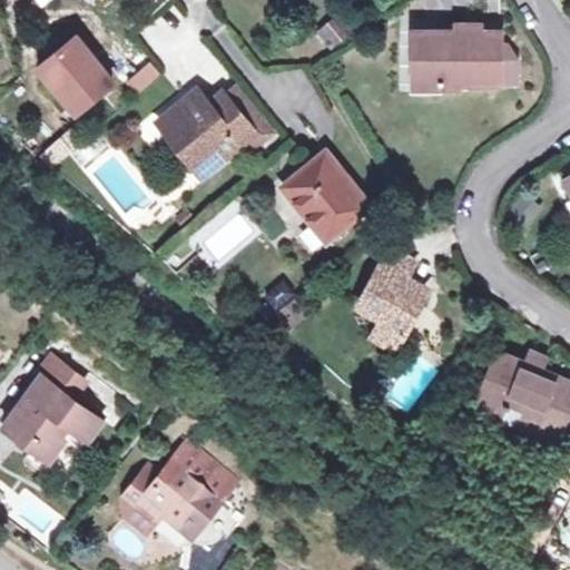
[(338,15),(314,35),(321,42),(325,39),(331,45),(351,29),(338,15)]
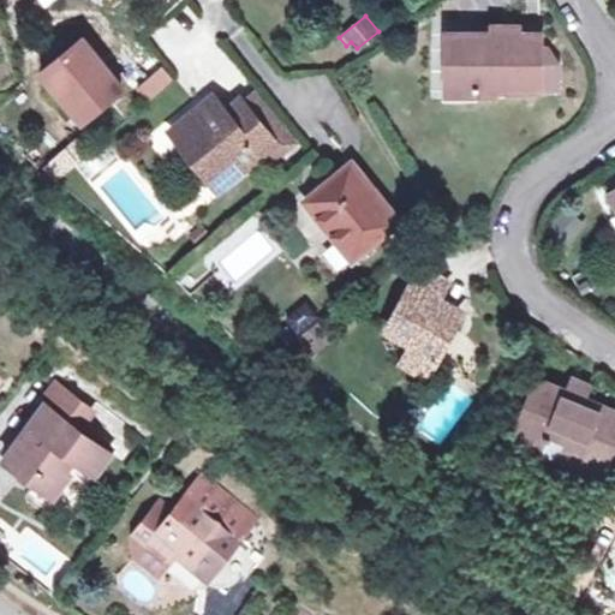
[(536,34),(448,31),(447,90),(501,90),(501,85),(501,76),(541,77),(541,87),(561,87),(561,61),(544,48),(536,48),(536,34)]
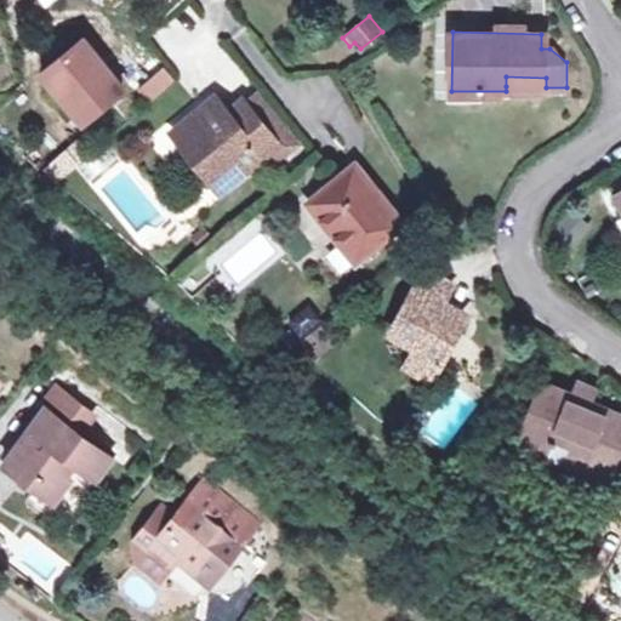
[(84,39),(44,74),(84,119),(124,86),(120,83),(132,72),(115,51),(103,61),(84,39)]
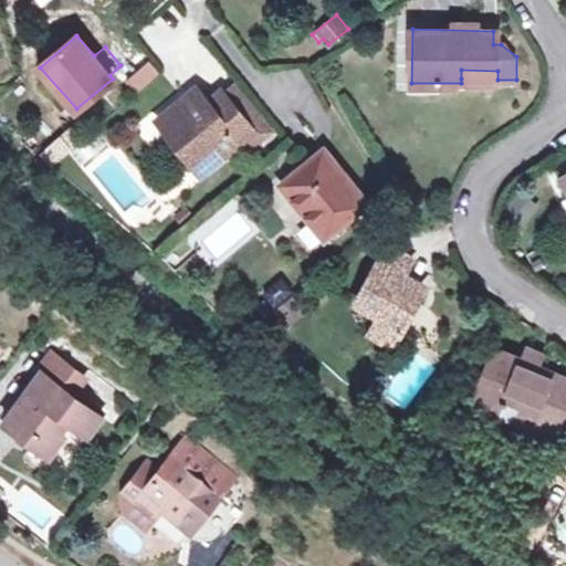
[(461,70),(461,79),(498,80),(498,71),(461,70)]
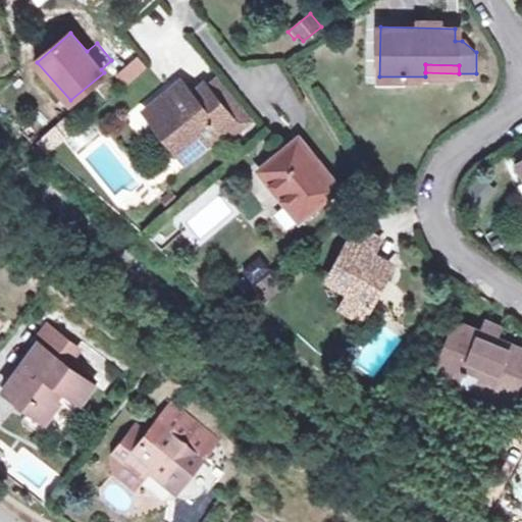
[(217,77),(207,86),(235,119),(225,126),(232,135),(251,118),(217,77)]
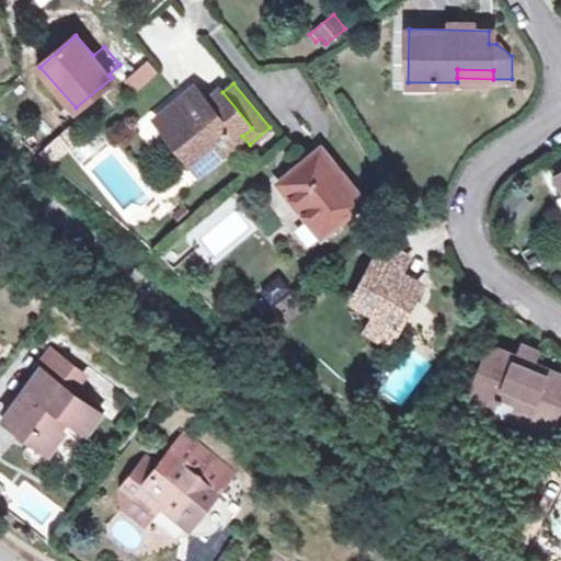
[(195,88),(185,95),(197,107),(206,101),(195,88)]
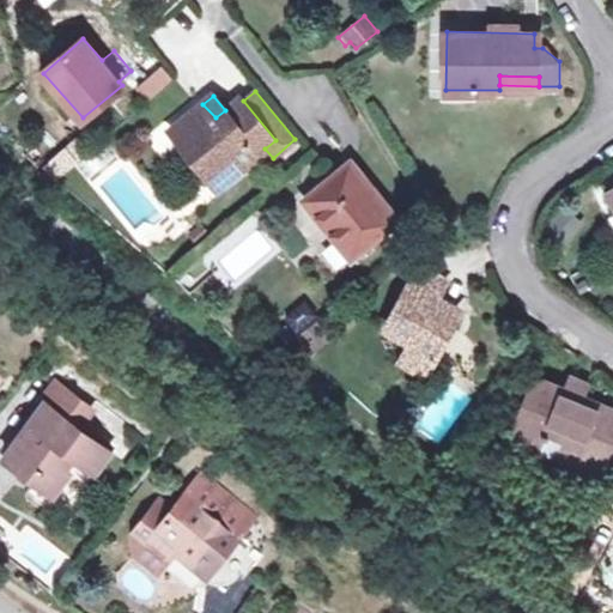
[(202,104),(173,131),(219,187),(265,149),(275,140),(243,101),(241,97),(225,110),(216,117),(202,104)]
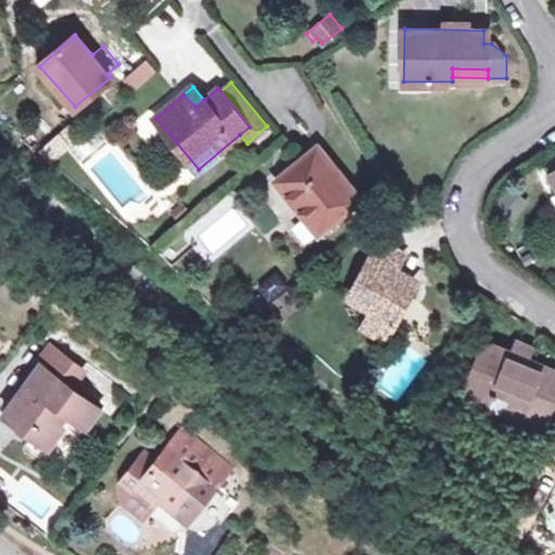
[(51,164),(74,141),(63,129),(39,152),(51,164)]
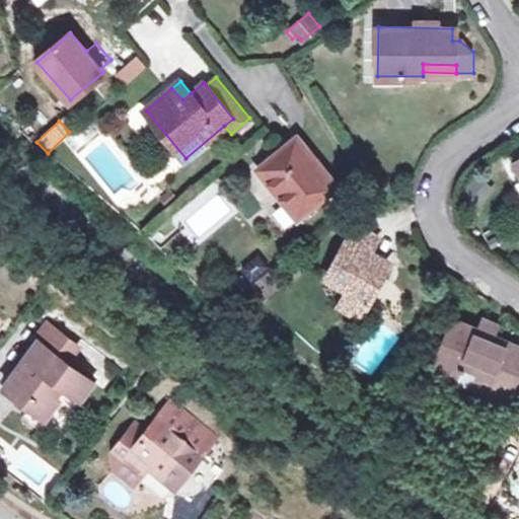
[(336,184),(297,137),(257,169),(297,217),(336,184)]
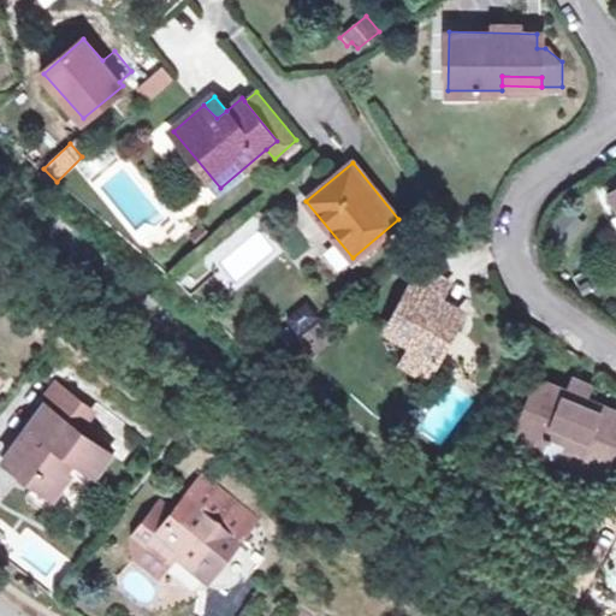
[(199,227),(187,238),(196,249),(208,238),(199,227)]
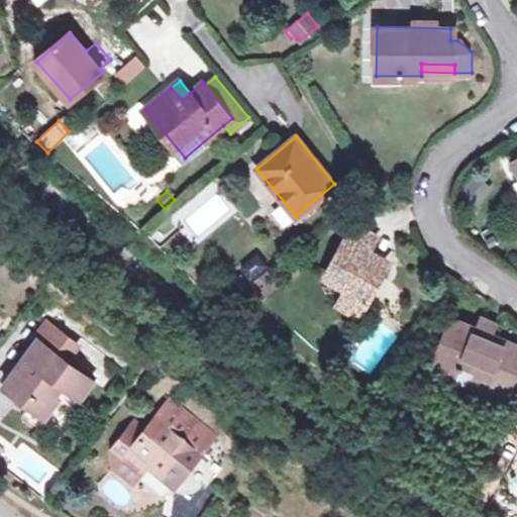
[(378,236),(354,224),(325,278),(344,289),(337,304),(359,316),(390,262),(371,250),(378,236)]
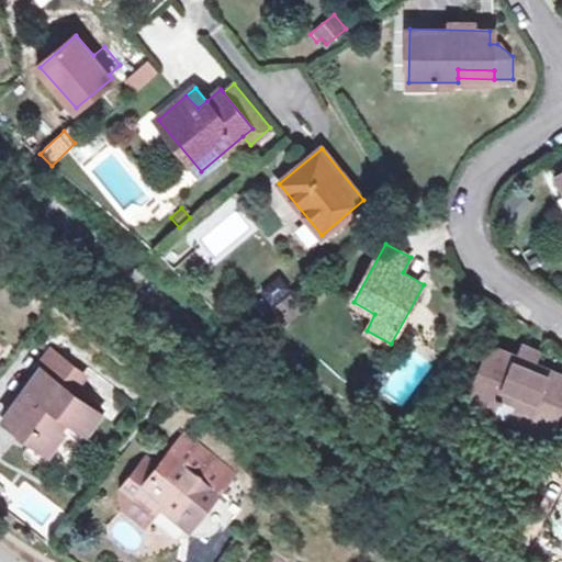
[(283,324),(302,312),(292,295),(272,306),(283,324)]
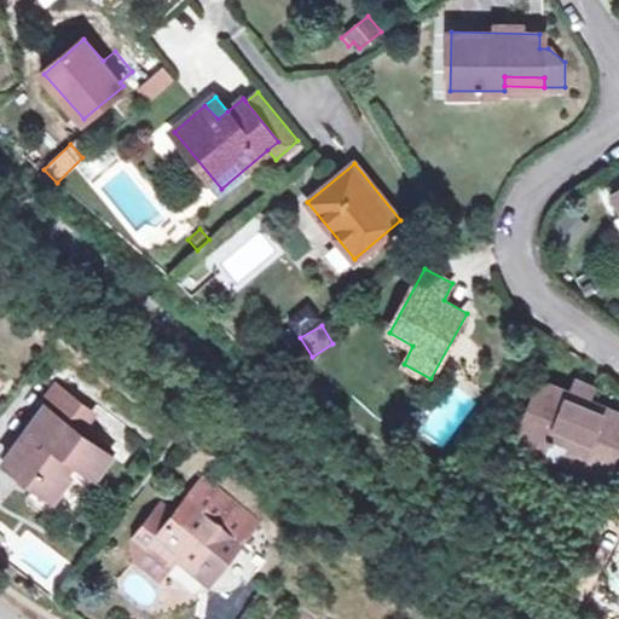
[(576,379),(571,393),(590,400),(596,387),(576,379)]
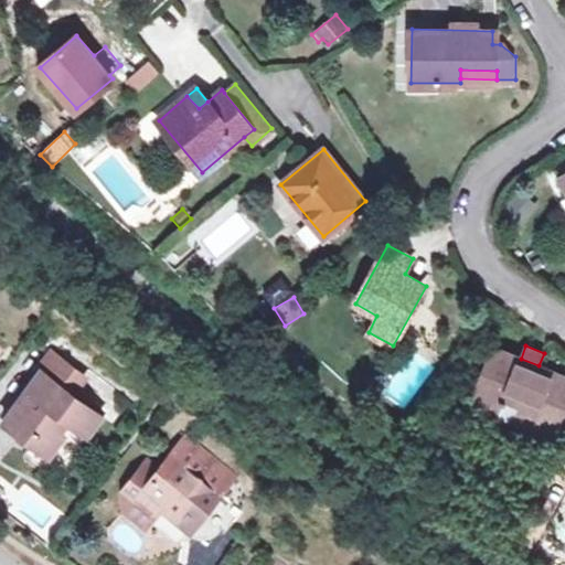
[(521,359),(496,348),(473,403),(544,433),(562,419),(564,408),(564,376),(539,365),(521,359)]
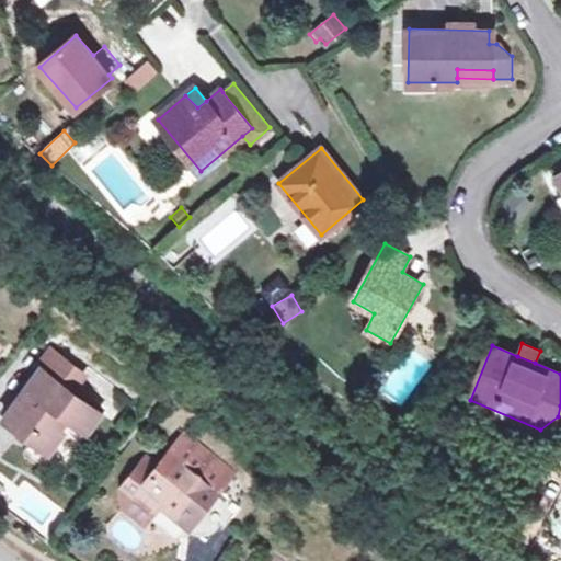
[(53,353),(41,367),(69,388),(80,374),(53,353)]
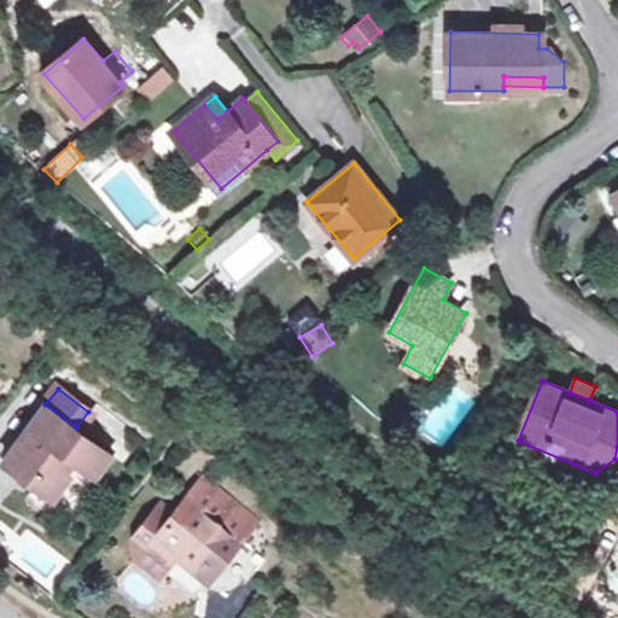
[(76,427),(45,404),(4,458),(52,496),(69,473),(66,471),(75,459),(95,473),(110,454),(76,427)]
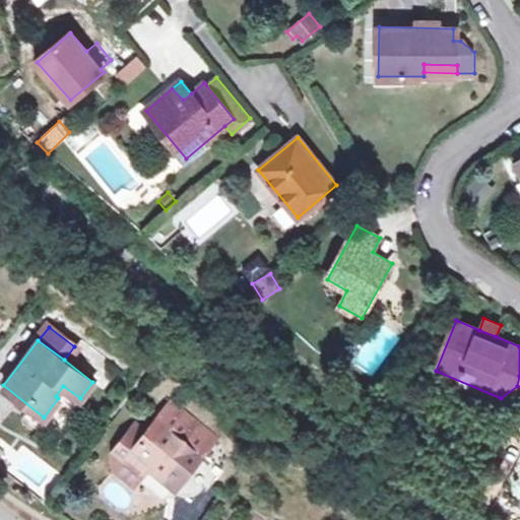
[(125,384),(117,378),(105,393),(113,399),(125,384)]
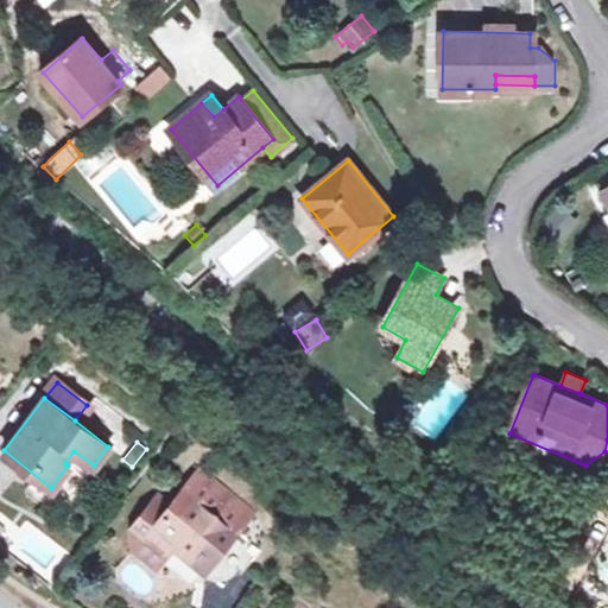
[(208,481),(195,496),(211,510),(223,494),(208,481)]
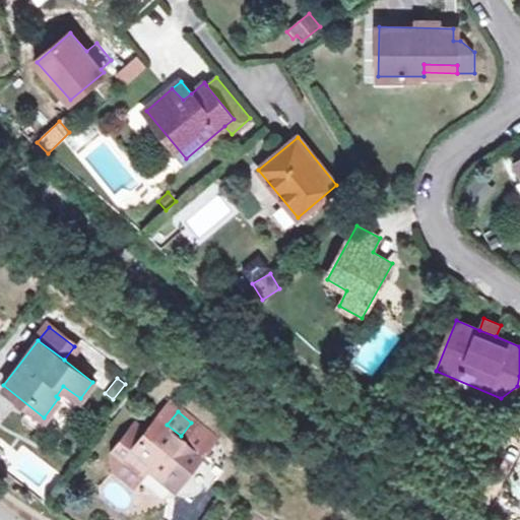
[(167,425),(166,424),(154,437),(146,431),(125,457),(144,471),(149,466),(176,486),(203,453),(181,436),(167,425)]
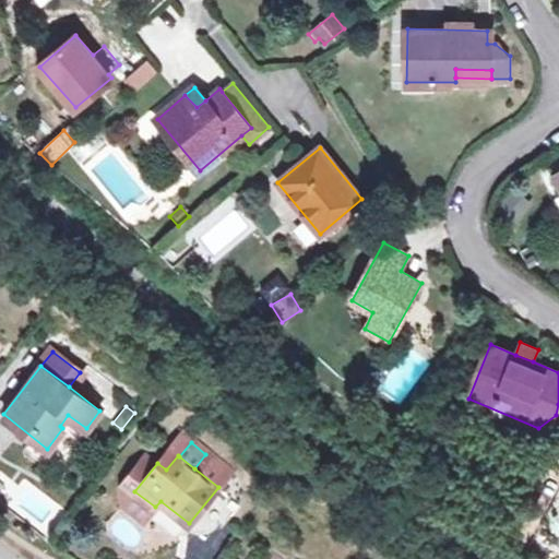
[(283,558),(264,545),(256,558),(257,558),(283,558)]
